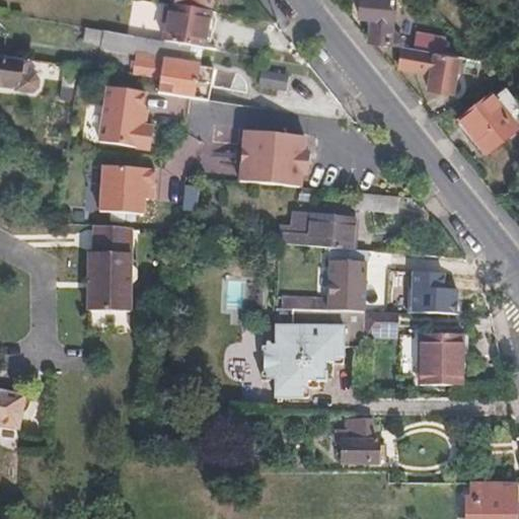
[(211,9),(212,0),(175,0),(175,3),(211,9)]
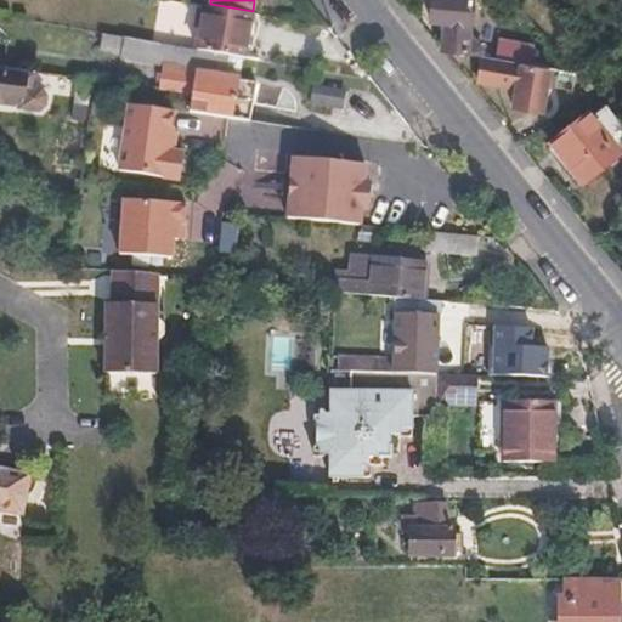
[(463,32),(463,0),(425,0),(425,20),(442,20),(442,49),(444,51),(476,54),(476,47),(467,32),(463,32)]
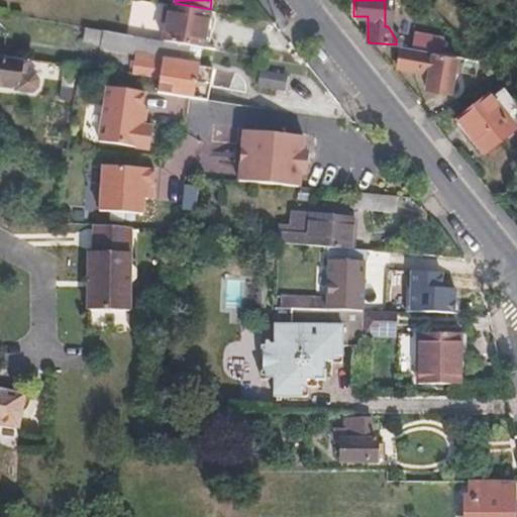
[(135,1),(130,29),(153,34),(159,5),(135,1)]
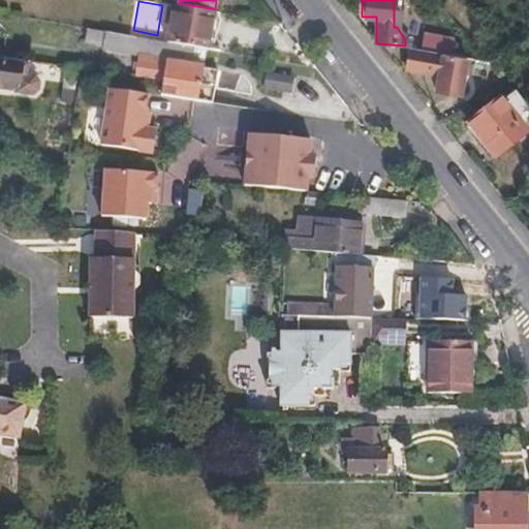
[(209,50),(215,12),(174,6),(167,42),(195,48),(209,50)]
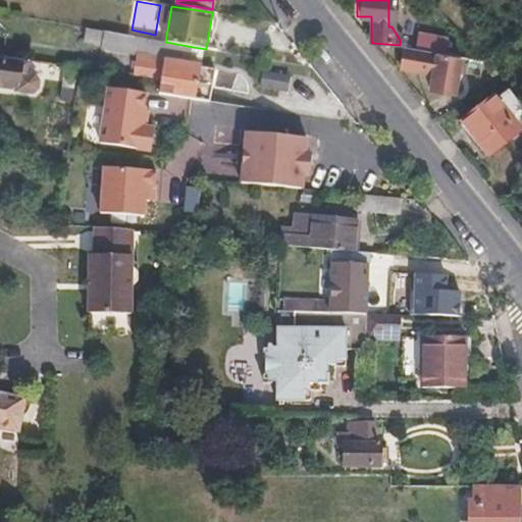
[(206,49),(193,47),(165,42),(88,30),(86,41),(110,45),(110,50),(164,59),(164,55),(204,61),(206,49)]
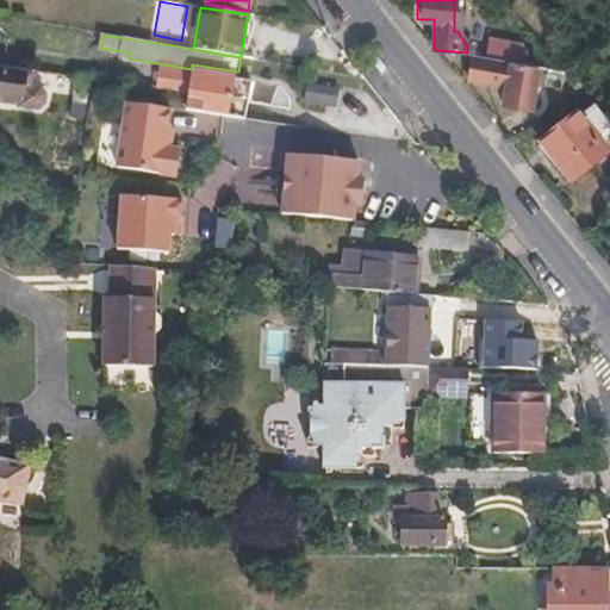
[(509,57),(510,44),(483,42),(481,55),(509,57)]
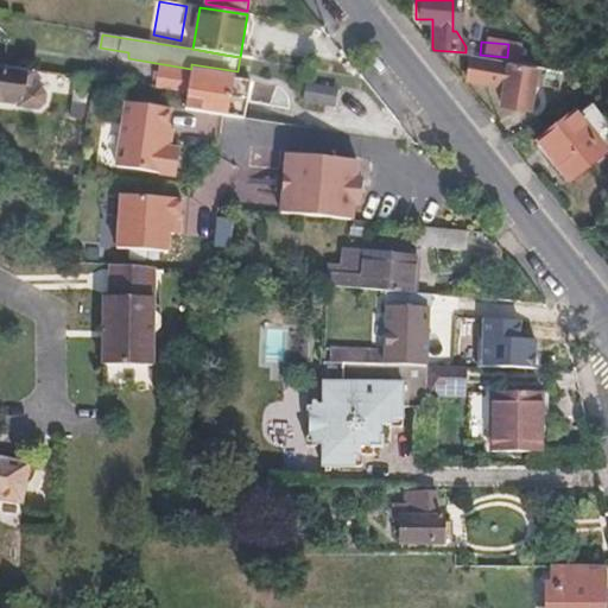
[(520,102),(526,59),(507,57),(480,55),(475,54),(473,76),(494,78),(492,99),(520,102)]
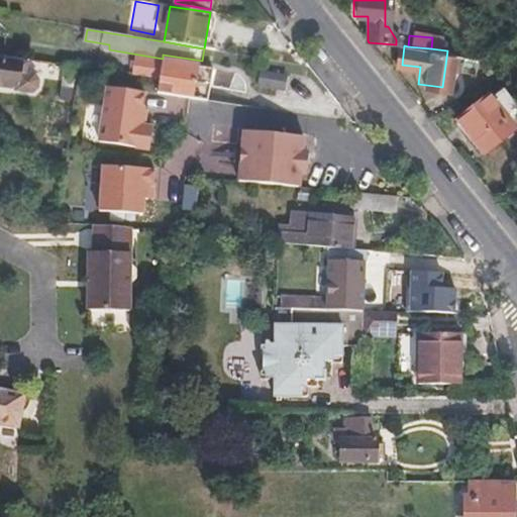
[(39,74),(35,69),(26,68),(27,61),(0,57),(0,81),(15,83),(17,86),(32,87),(38,84),(39,74)]
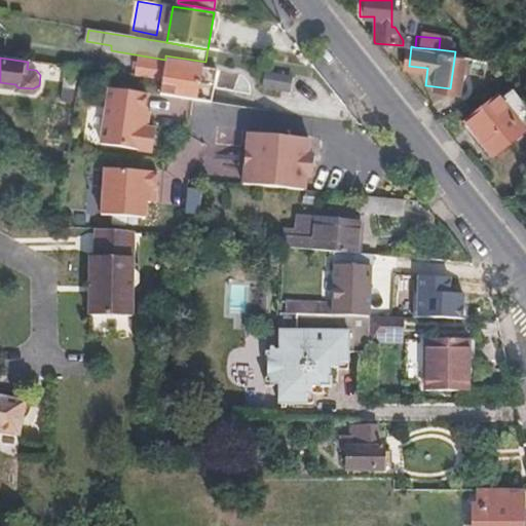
[(217,101),(222,69),(173,61),(159,65),(146,63),(145,76),(168,79),(166,94),(217,101)]
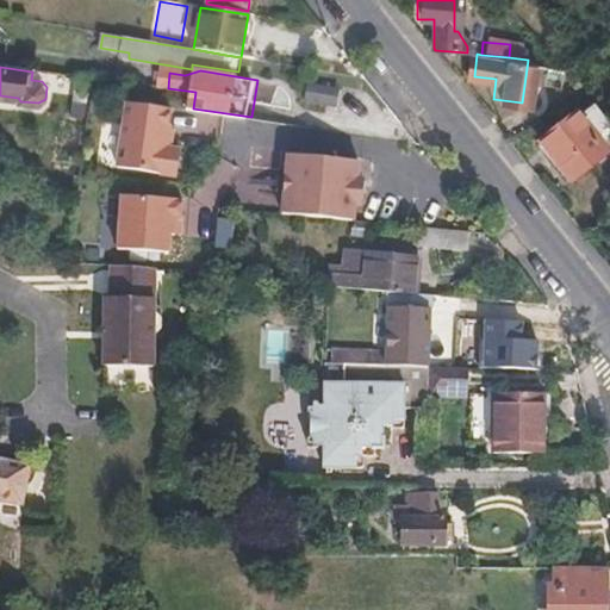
[(86,104),(88,82),(78,80),(74,103),(86,104)]
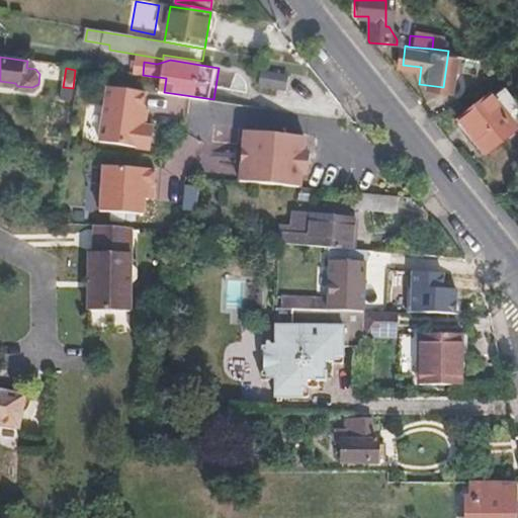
[(281,91),(283,76),(259,73),(257,87),(281,91)]
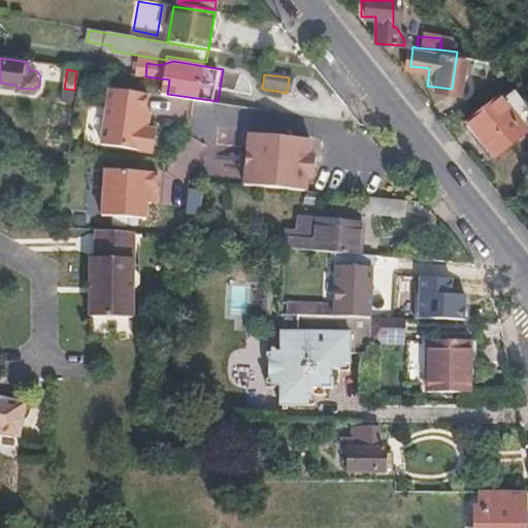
[(519,91),(505,76),(484,86),(494,101),(519,91)]
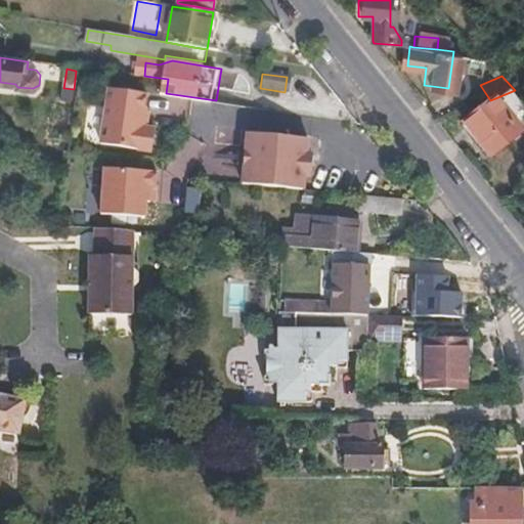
[(161,127),(148,126),(153,92),(115,87),(106,142),(158,149),(161,127)]
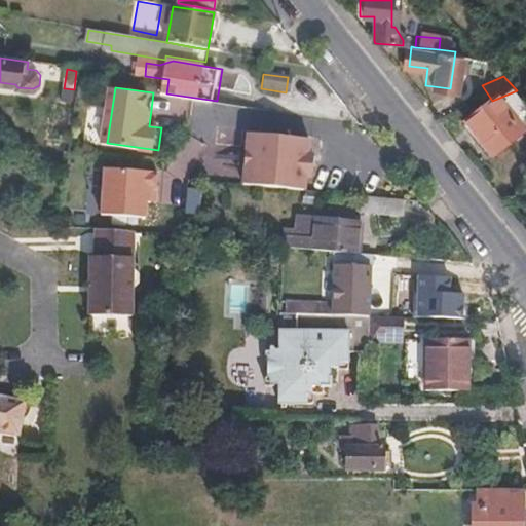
[(525,139),(525,137),(499,107),(471,130),(499,163),(525,139)]
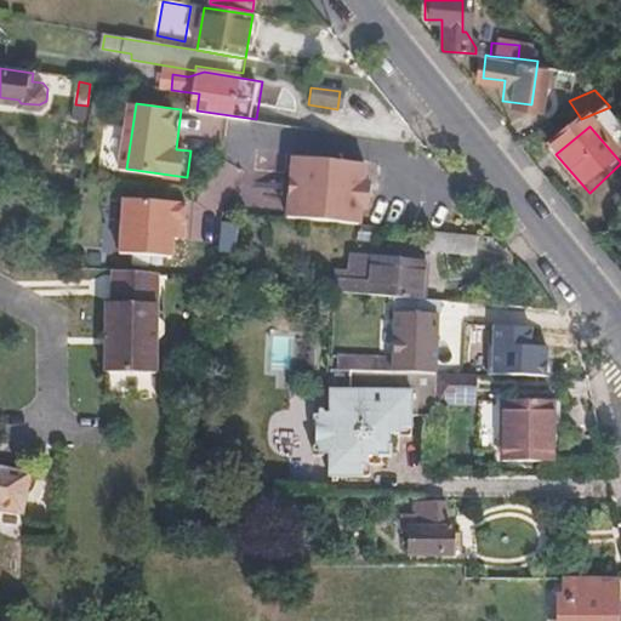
[(363,206),(364,182),(357,181),(359,164),(294,159),(289,220),(355,224),(355,206),(363,206)]
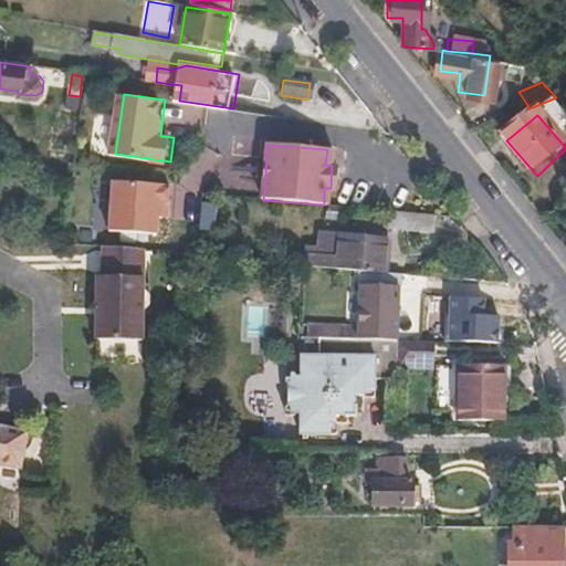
[(167,222),(169,202),(170,184),(114,180),(111,230),(158,232),(157,222),(167,222)]
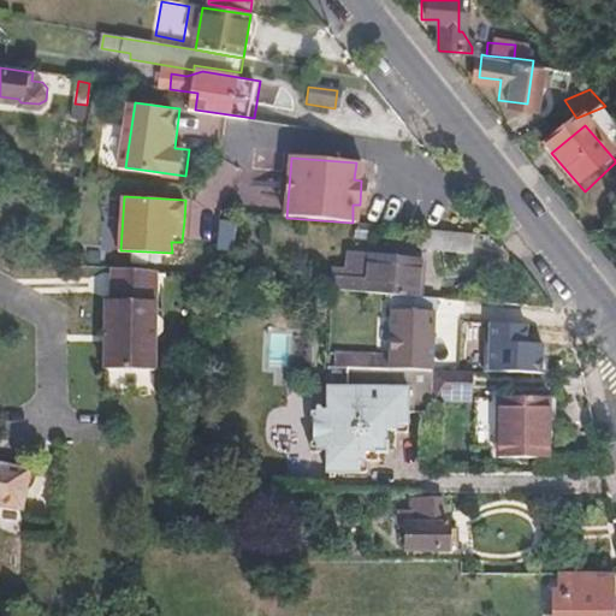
[(236,253),(237,223),(221,223),(220,253),(236,253)]
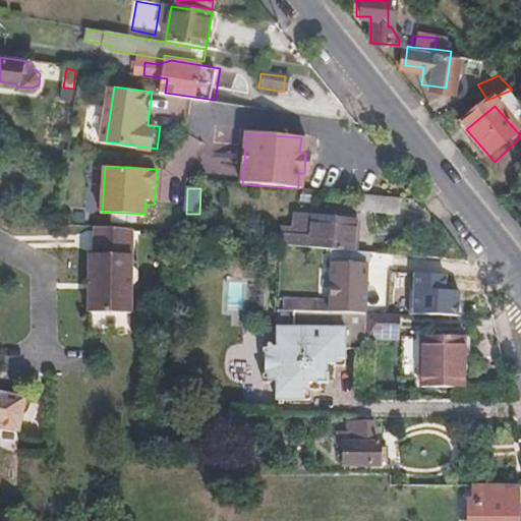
[(394,213),(396,196),(353,193),(352,210),(394,213)]
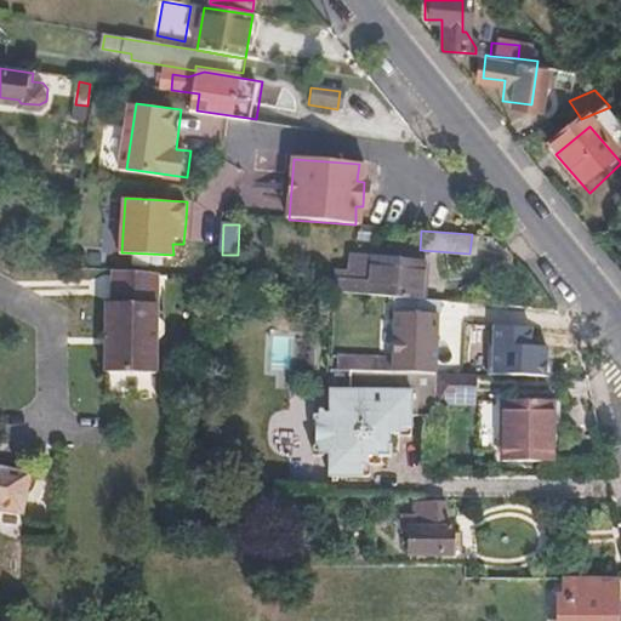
[(420,297),(421,260),(349,256),(349,269),(332,269),(331,291),(396,296),(420,297)]
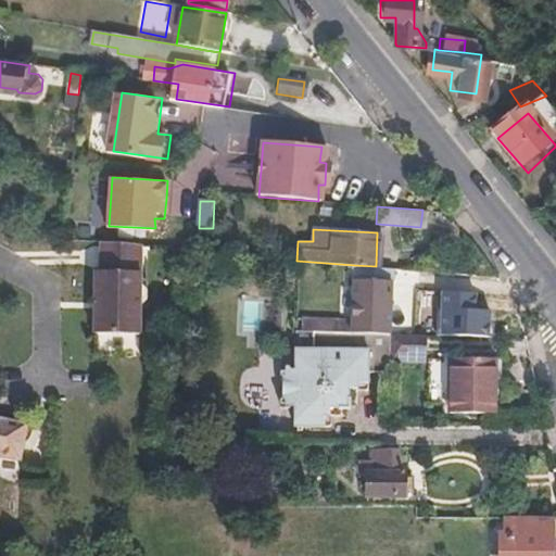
[(147,299),(148,289),(140,280),(141,243),(101,240),(101,269),(93,269),(92,331),(139,333),(139,304),(147,299)]
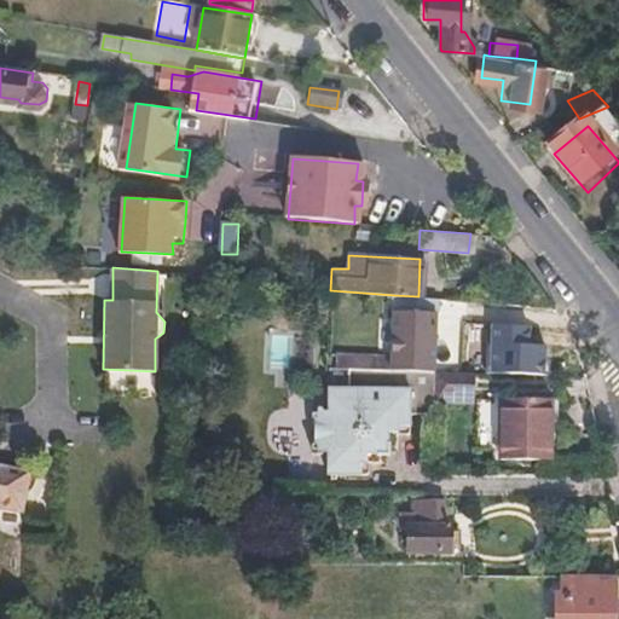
[(435,372),(437,299),(418,296),(394,295),(392,371),(435,372)]
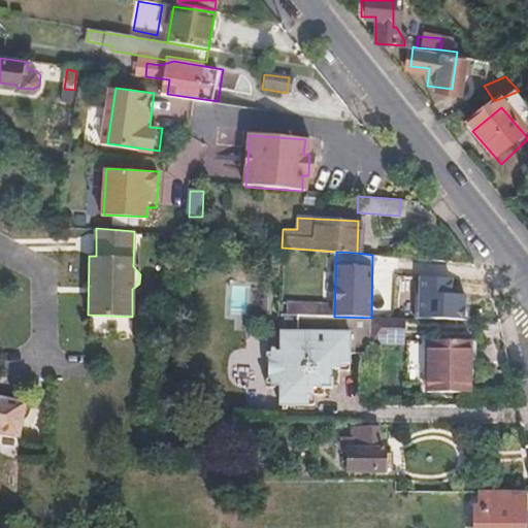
[(448,278),(449,260),(421,258),(420,276),(448,278)]
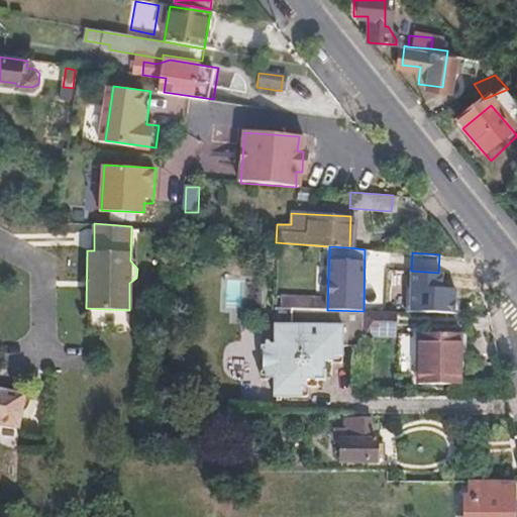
[(363,347),(363,337),(364,311),(327,310),(292,309),(292,323),(275,324),(275,340),(261,340),(261,380),(274,380),(273,398),(307,398),(307,381),(319,381),(325,375),(326,364),(342,364),(342,347),(363,347)]
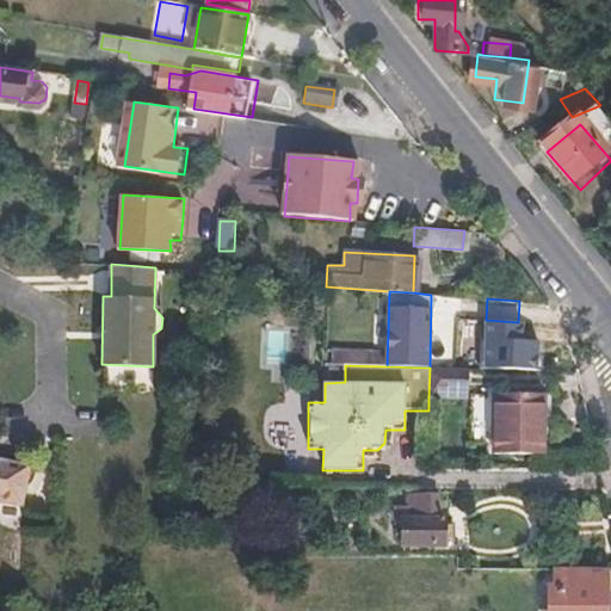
[(468,389),(468,369),(430,368),(429,399),(463,400),(468,389)]
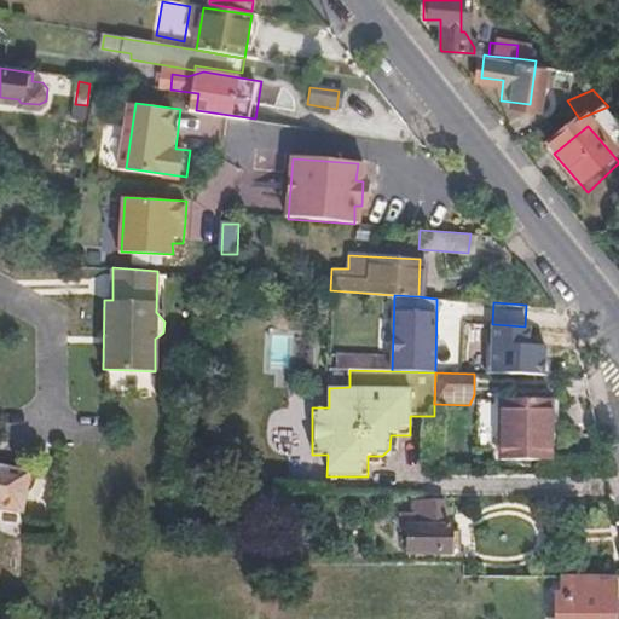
[(549,463),(550,401),(502,400),(501,462),(549,463)]
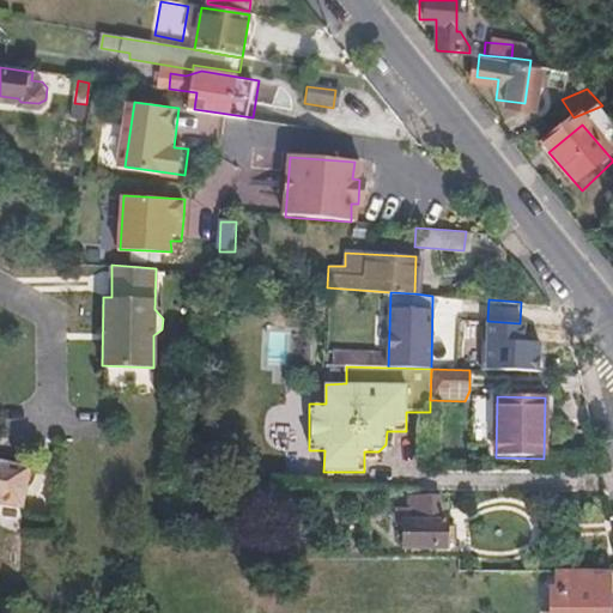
[(0,503),(18,507),(26,469),(0,462),(0,503)]
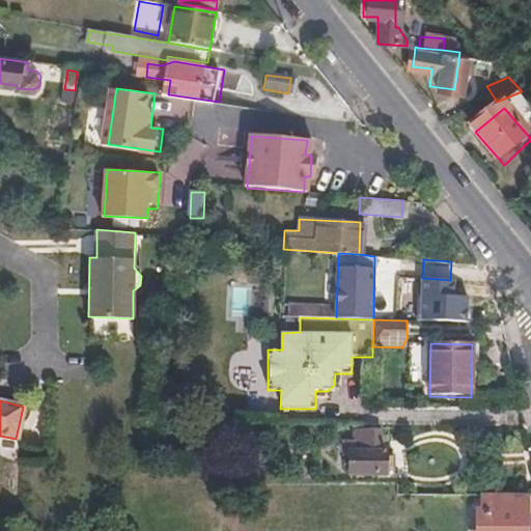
[(394,457),(388,457),(388,452),(382,452),(382,431),(356,430),(356,442),(345,442),(344,455),(350,455),(351,474),(388,473),(388,468),(395,468),(394,457)]
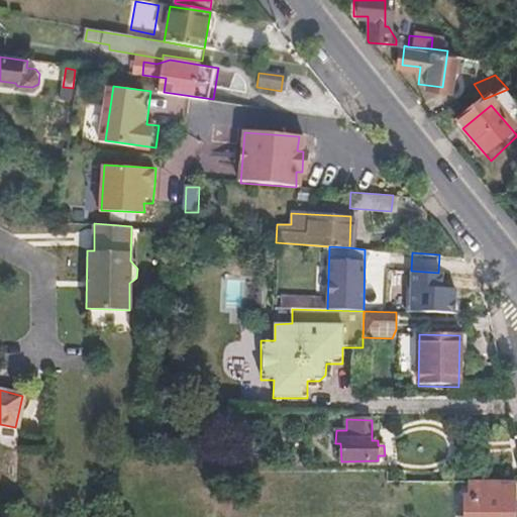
[(513,516),(514,481),(493,481),(472,481),(471,516),(513,516)]
